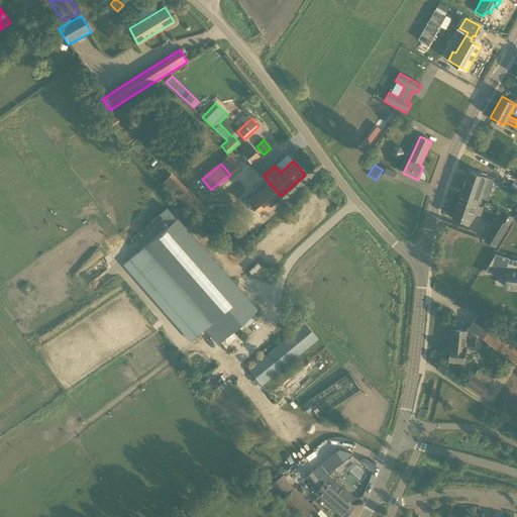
[(397,174),(388,169),(384,176),(394,181),(397,174)]
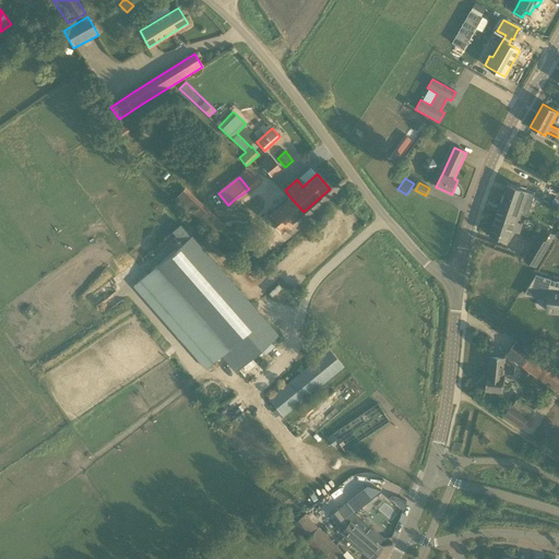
[(507,185),(496,216),(506,219),(507,216),(510,217),(512,211),(518,212),(525,215),(528,206),(521,203),(525,191),(507,185)]
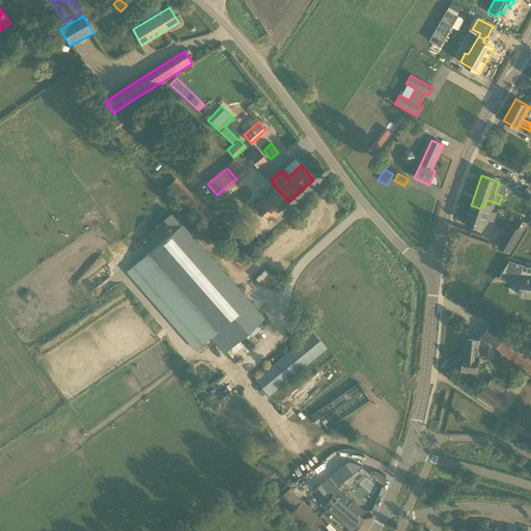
[(167,188),(187,206),(195,197),(176,178),(167,188)]
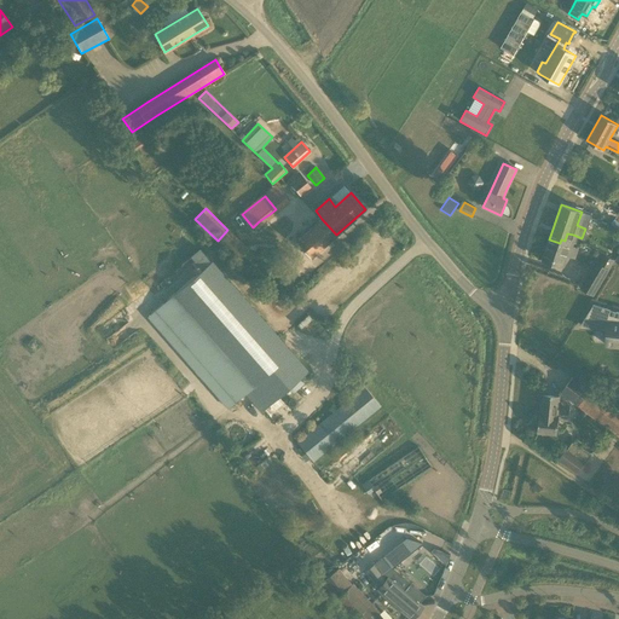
[(336,235),(322,219),(296,242),(311,258),(336,235)]
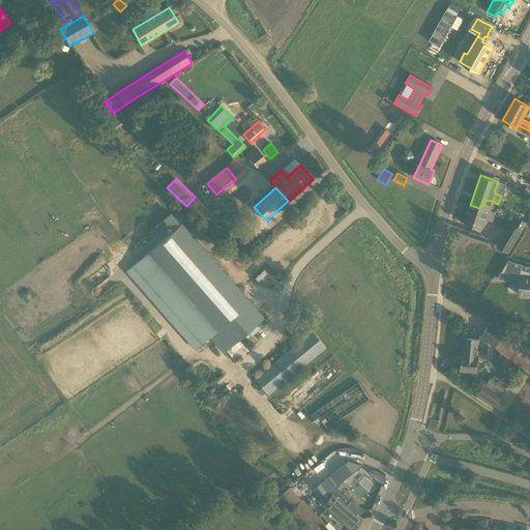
[(492,222),(498,204),(491,201),(486,200),(483,206),(480,205),(479,208),(470,205),(464,224),(481,230),(484,218),(492,222)]
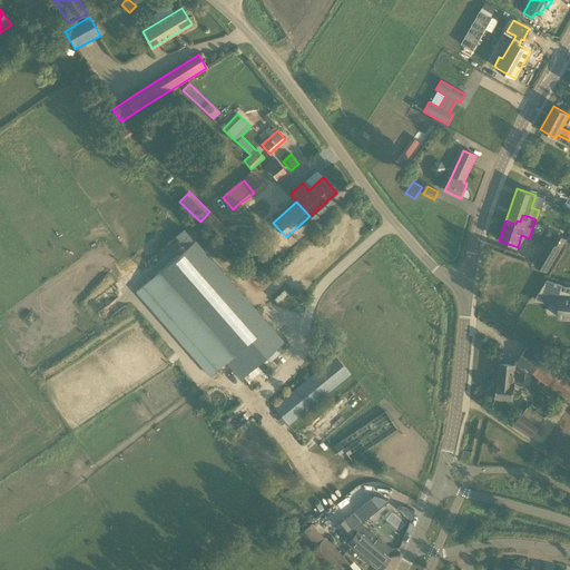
[(283,342),(195,241),(138,290),(189,349),(187,350),(210,376),(226,362),(241,379),(283,342)]
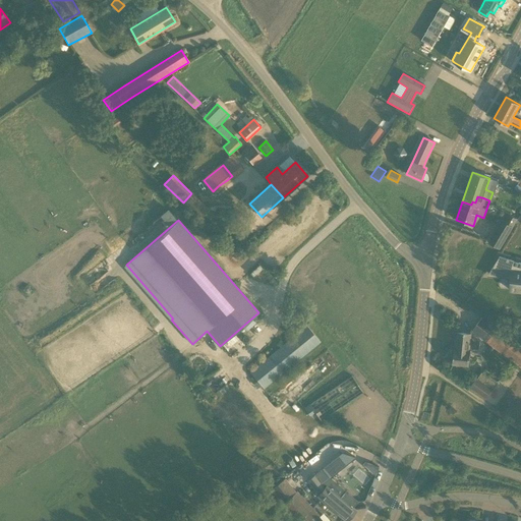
[(500,248),(513,227),(502,221),(488,242),(500,248)]
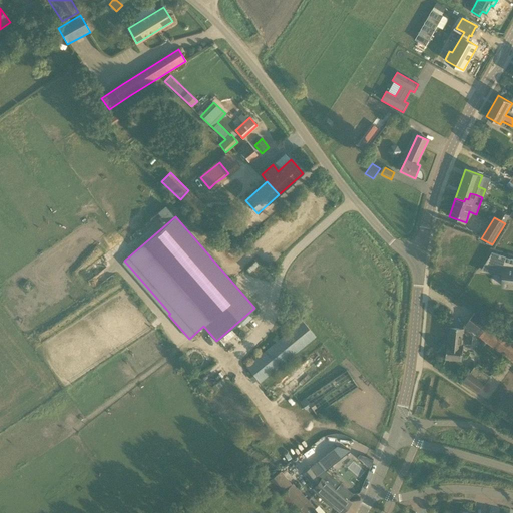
[(512,238),(506,236),(501,249),(512,252),(512,238)]
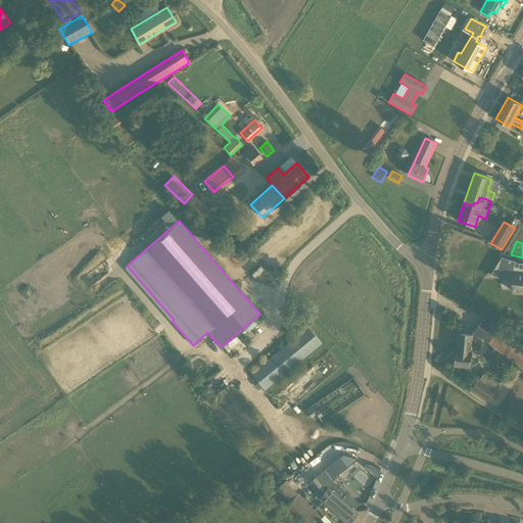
[(515,264),(516,262),(502,257),(490,275),(514,277),(513,280),(512,291),(522,292),(522,264),(521,264),(520,264),(515,264)]
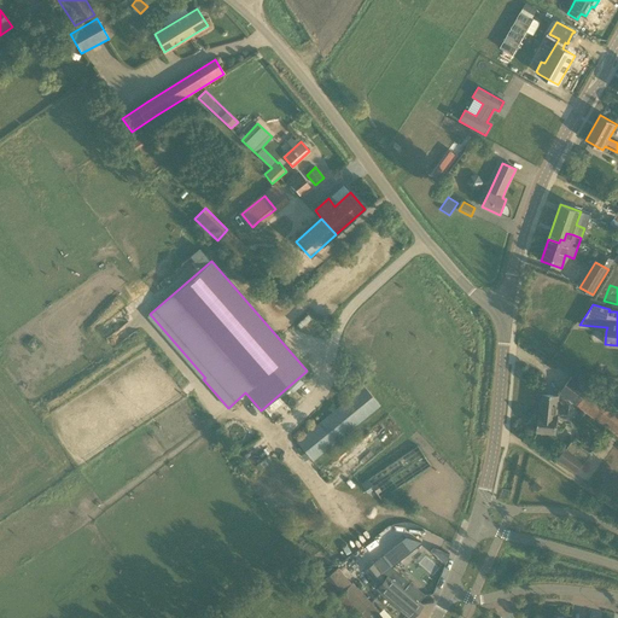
[(570,400),(610,430),(617,435),(617,410),(616,410),(578,382),(571,377),(560,392),(558,396),(542,395),(540,412),(537,431),(555,433),(558,414),(569,415),(570,400)]
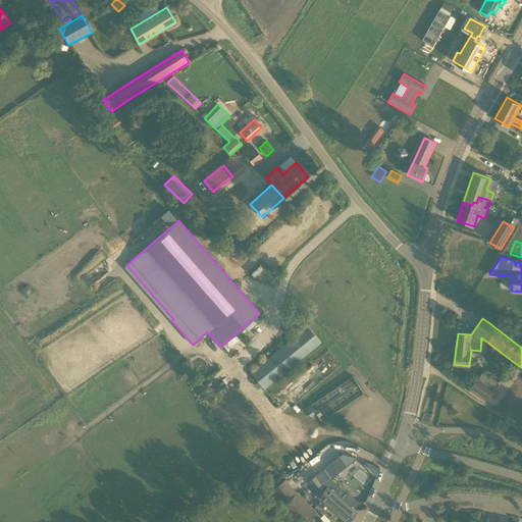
[(264,389),(320,343),(307,326),(250,373),(264,389)]
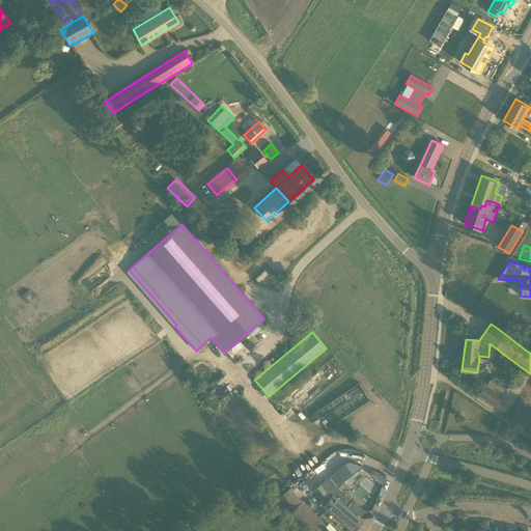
[(491,378),(479,394),(496,406),(507,389),(491,378)]
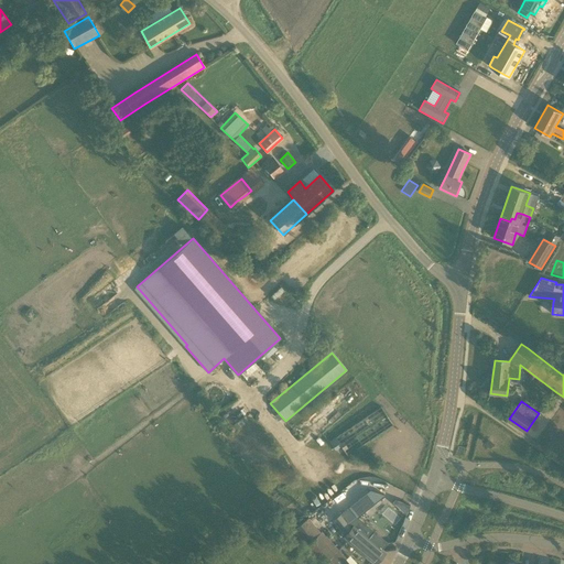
[(340,446),(347,456),(393,425),(380,408),(329,443),(335,451),(340,446)]
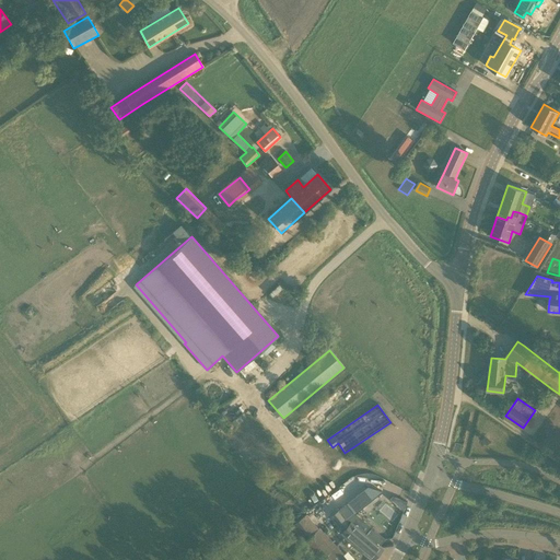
[(372,486),(372,485),(338,512),(333,503),(325,509),(330,516),(330,517),(342,533),(341,533),(373,559),(382,549),(375,544),(381,538),(373,531),(368,537),(350,523),(349,524),(347,521),(351,517),(350,517),(380,494),(378,493),(382,489),(373,483),(372,486)]
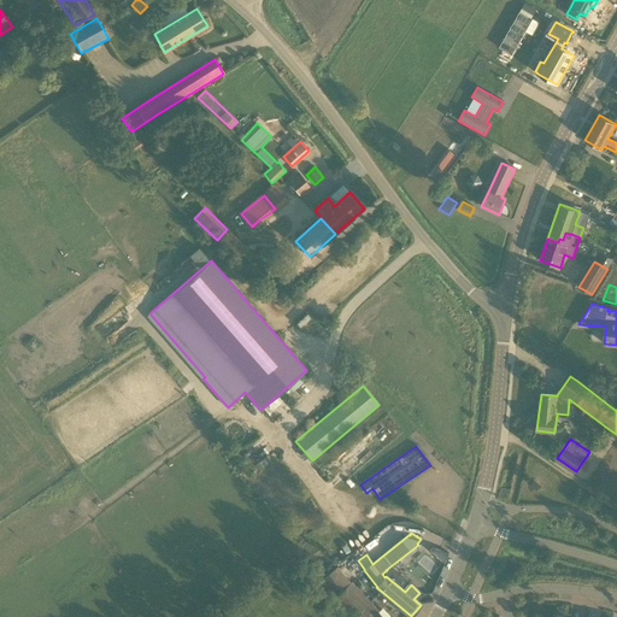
[(411,560),(419,573),(441,559),(433,547),(411,560)]
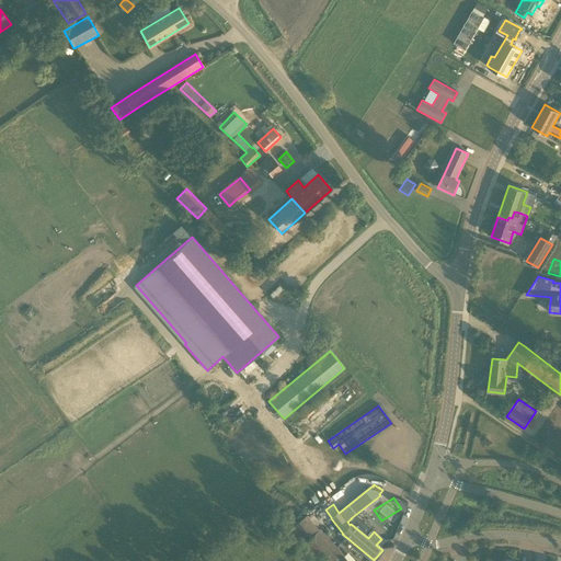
[(392,523),(400,517),(397,512),(388,517),(392,523)]
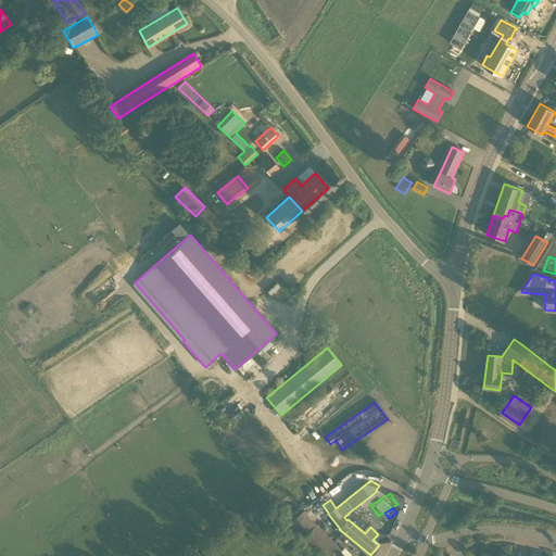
[(305,509),(287,522),(300,539),(314,555),(344,555),(316,525),(305,509)]
